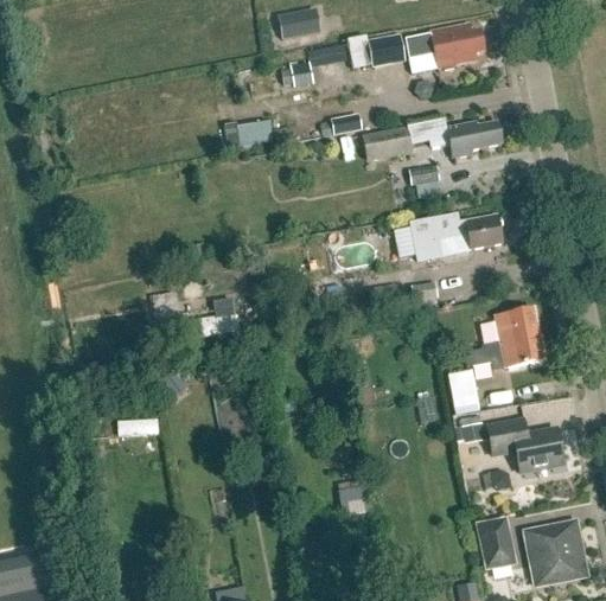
[(310,14),(308,7),(276,13),(281,38),(320,30),(317,13),(310,14)]
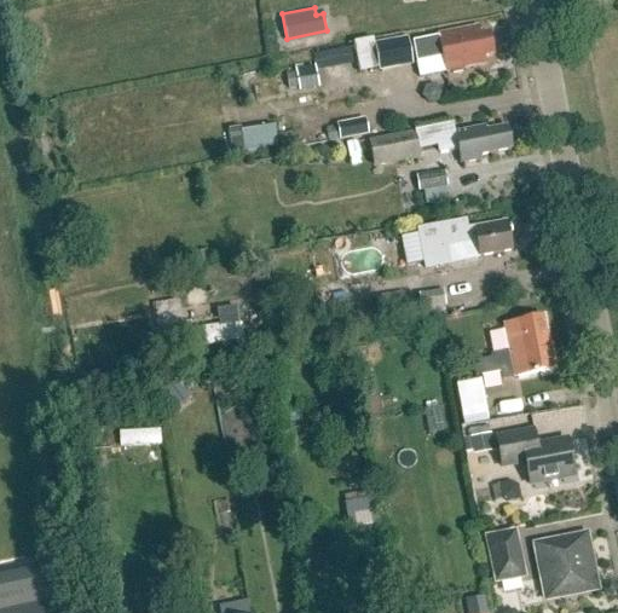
[(414,39),(417,58),(420,75),(445,70),(445,68),(486,61),(485,53),(494,51),(489,29),(480,30),(479,22),(437,30),(438,34),(414,39)]
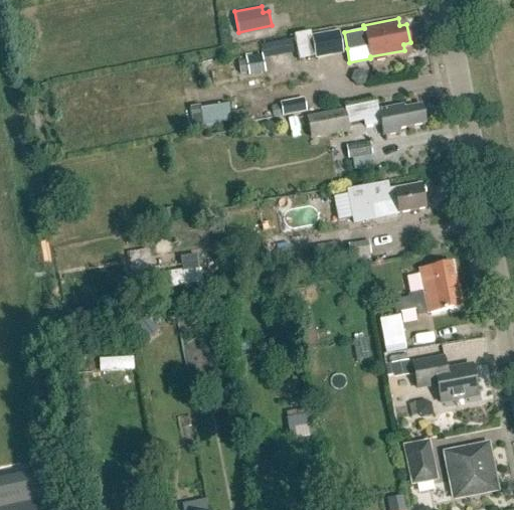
[(316,56),(343,50),(338,27),(311,32),(316,56)]
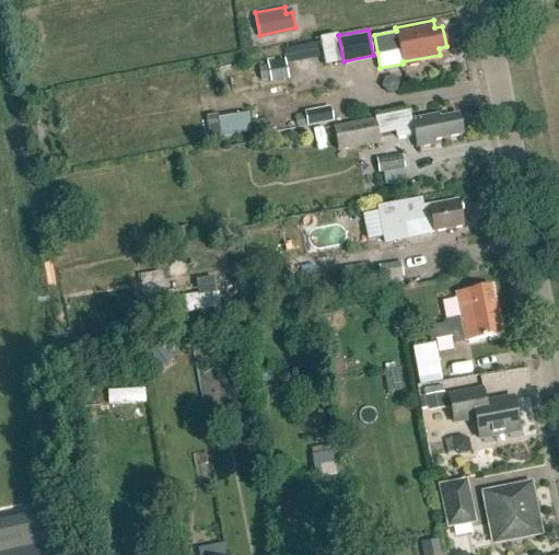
[(268,61),(259,62),(263,78),(271,77),(271,78),(289,74),(284,56),(267,60),(268,61)]
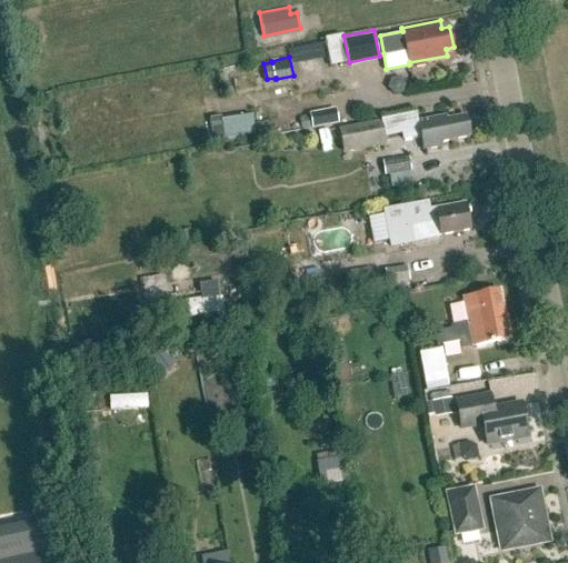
[(312,126),(339,121),(336,106),(309,111),(312,126)]
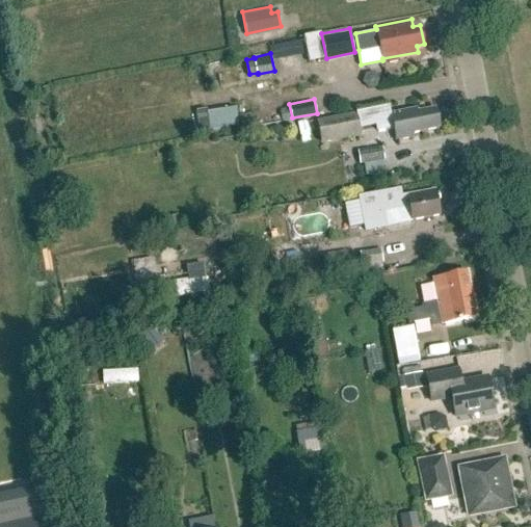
[(391,111),(390,103),(317,117),(322,141),(362,133),(361,125),(391,119),(395,138),(415,134),(414,131),(441,126),(436,106),(419,109),(418,105),(391,111)]
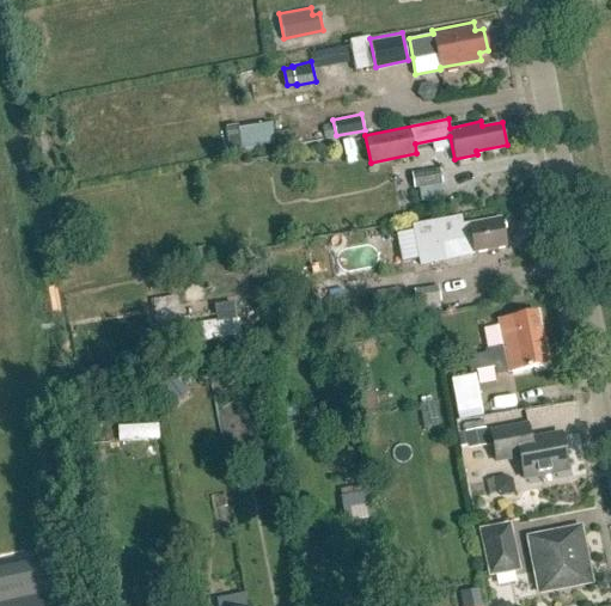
[(243,146),(275,141),(272,120),(239,126),(243,146)]
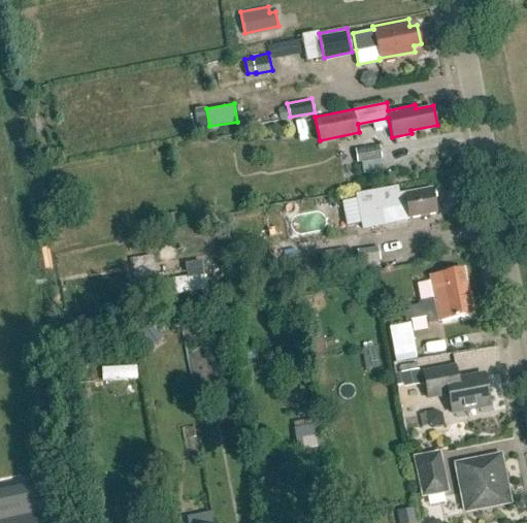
[(356,160),(361,159),(382,156),(380,142),(354,145),(356,160)]
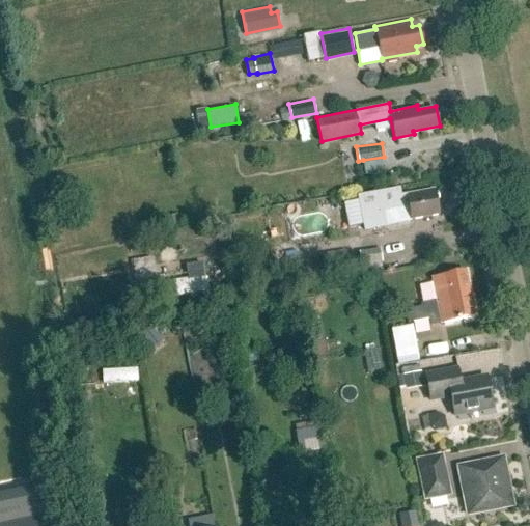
[(399,186),(358,194),(364,227),(388,223),(410,218),(440,212),(435,188),(406,193),(406,192),(401,193),(399,186)]
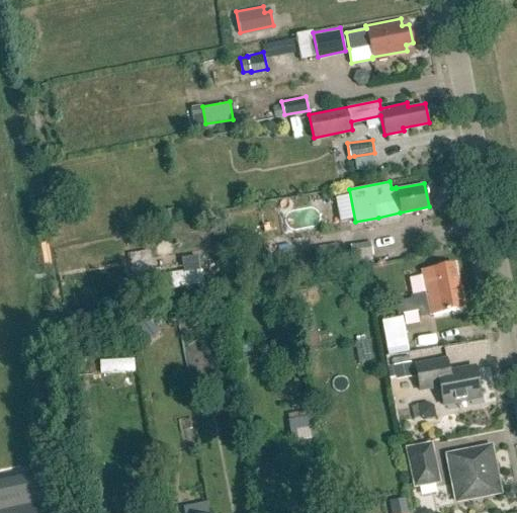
[(352,256),(373,252),(370,239),(350,242),(352,256)]
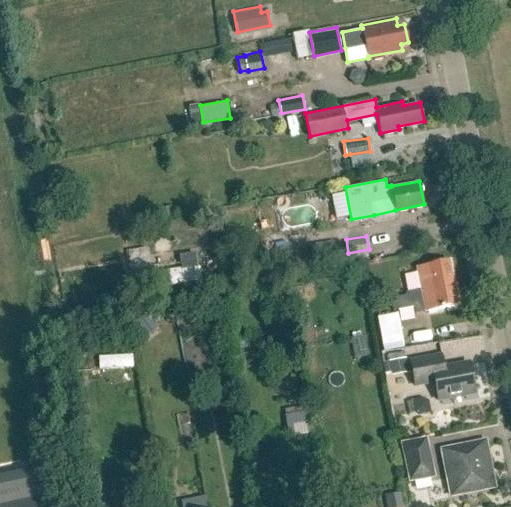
[(181,266),(154,269),(156,284),(201,278),(200,264),(197,264),(195,250),(179,252),(181,266)]
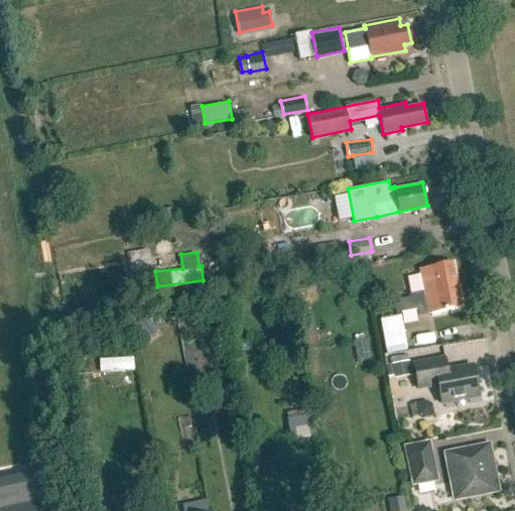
[(462,305),(454,261),(420,268),(424,287),(410,290),(411,293),(393,297),(396,309),(413,305),(427,303),(428,311),(462,305)]
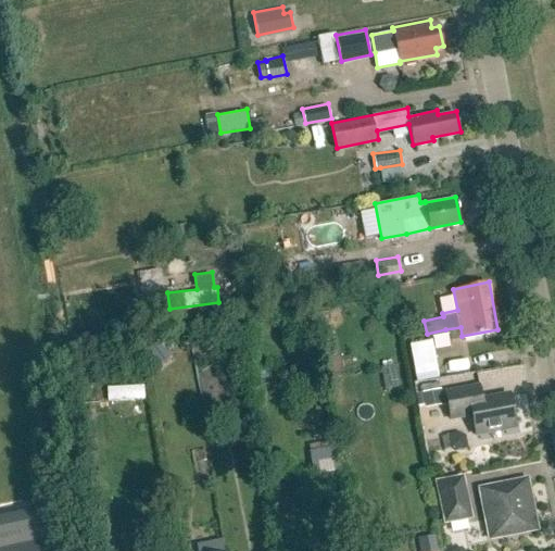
[(414,367),(436,363),(430,338),(410,341),(414,367)]
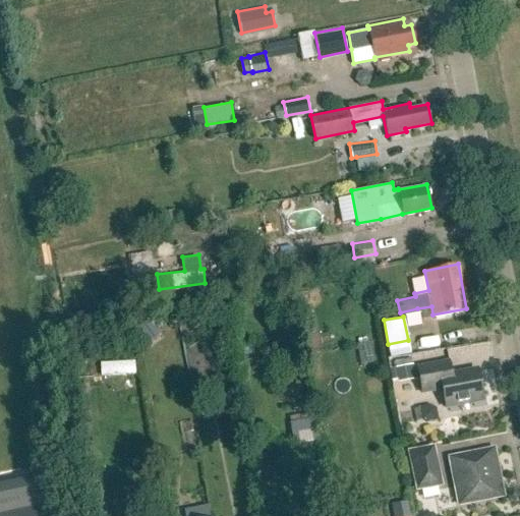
[(103,370),(137,368),(137,357),(103,359),(103,370)]
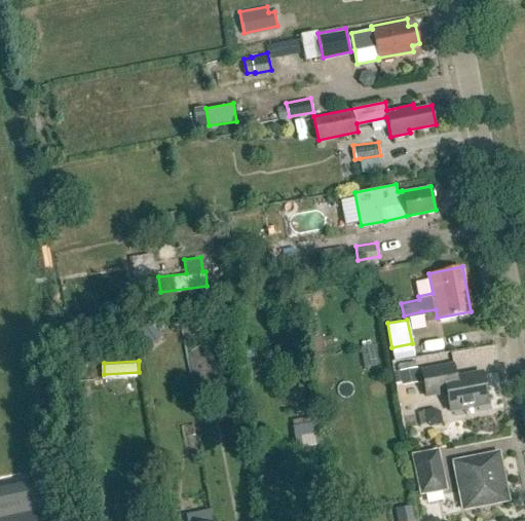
[(456,376),(453,363),(421,370),(426,394),(446,391),(449,409),(487,402),(482,371),(456,376)]
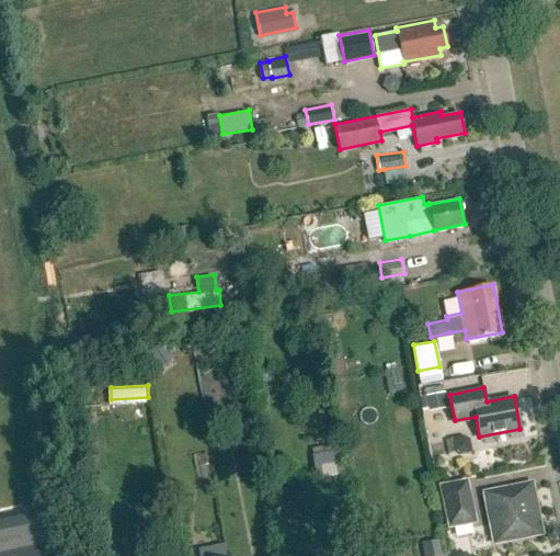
[(446,389),(421,394),(423,409),(448,405),(446,389)]
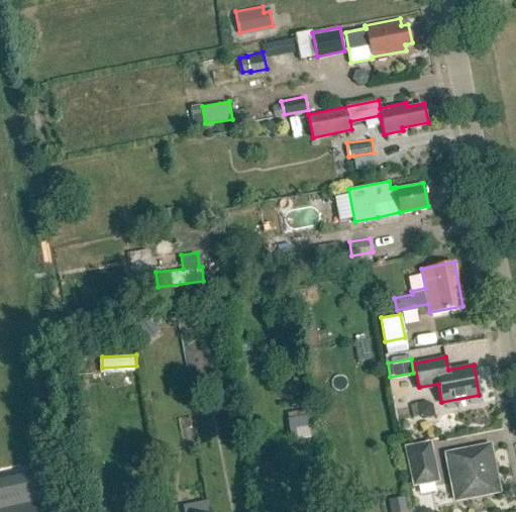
[(290,415),(294,438),(313,435),(310,412),(290,415)]
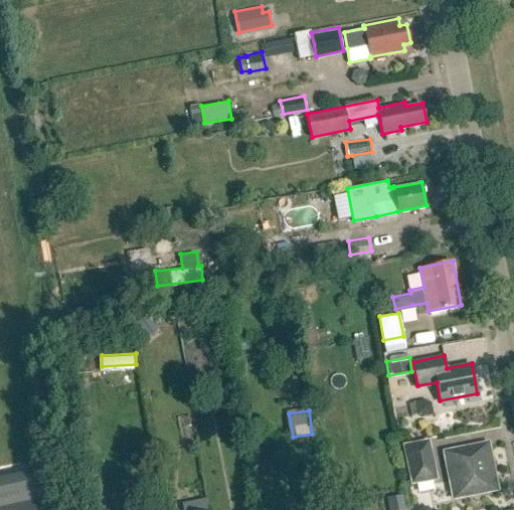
[(411,482),(437,477),(429,437),(402,442),(411,482)]
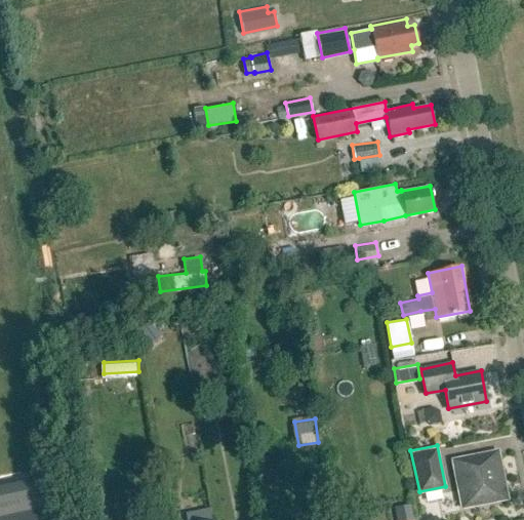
[(498,472),(495,466),(492,452),(453,460),(462,506),(495,500),(498,498),(501,495),(502,492),(502,489),(499,471),(498,472)]
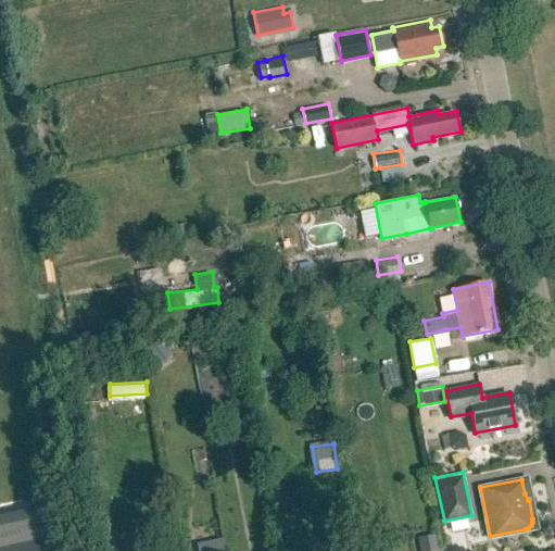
[(0,526),(57,513),(54,501),(0,514),(0,526)]
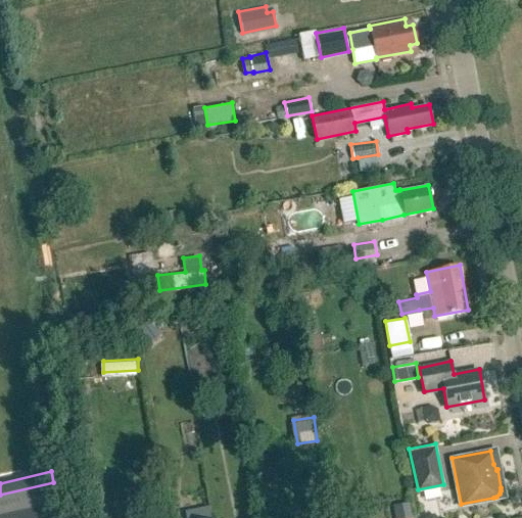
[(410,501),(393,503),(395,517),(407,517),(413,517),(410,501)]
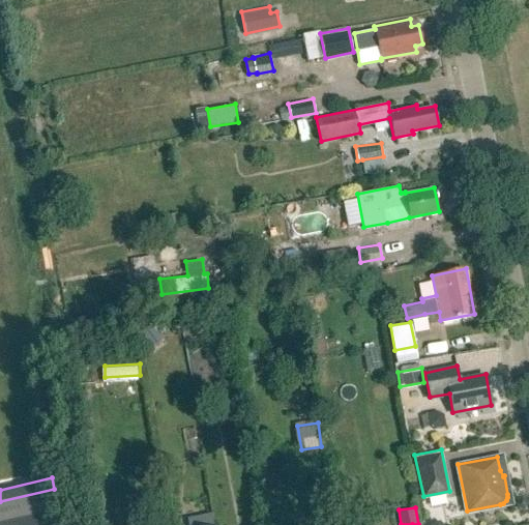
[(0,524),(53,524),(51,509),(0,519),(0,524)]
